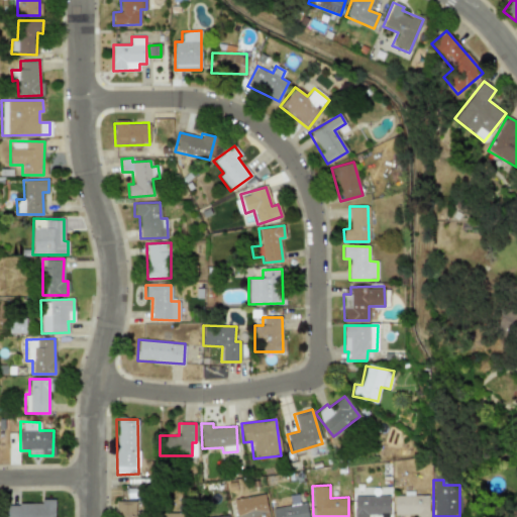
[(428,516),(428,495),(413,496),(413,491),(404,491),(404,495),(394,496),(394,514),(416,514),(416,516),(428,516)]
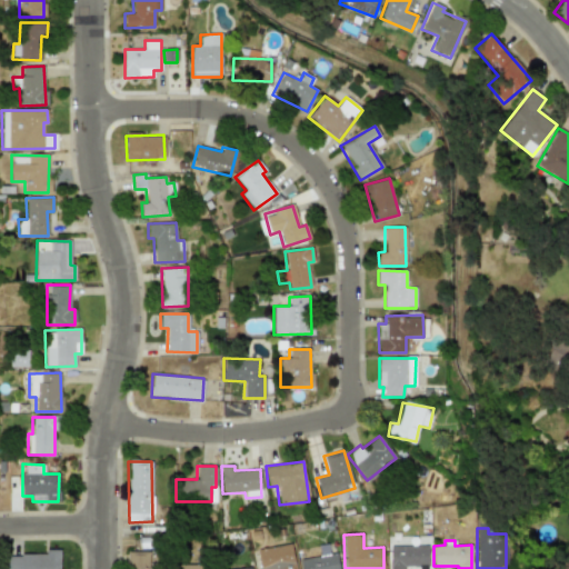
[(258,568),(295,568),(291,543),(256,549),(258,568)]
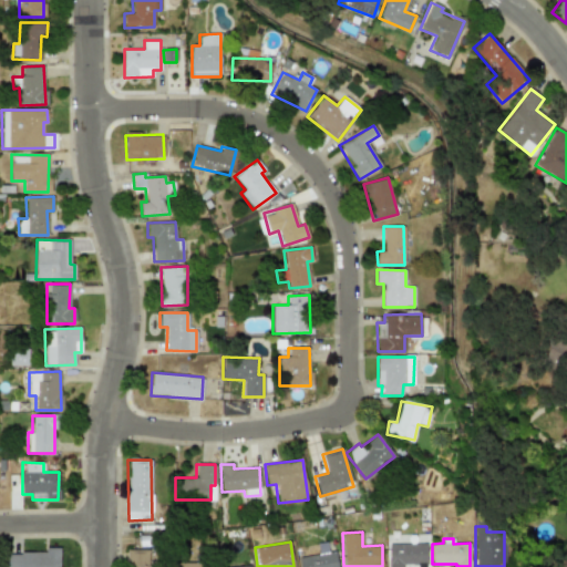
[(338,566),(337,552),(328,553),(327,543),(317,544),(318,555),(299,557),(300,566),(338,566)]
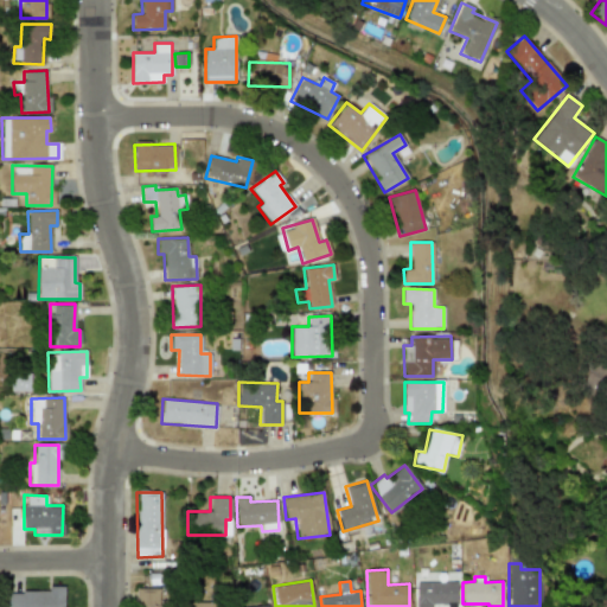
[(416,582),(416,606),(430,606),(430,605),(457,605),(457,582),(416,582)]
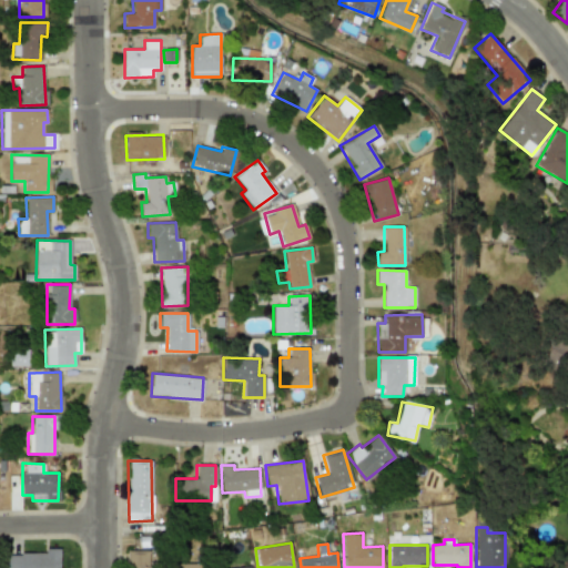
[(60,567),(60,549),(46,549),(46,553),(7,554),(7,567),(60,567)]
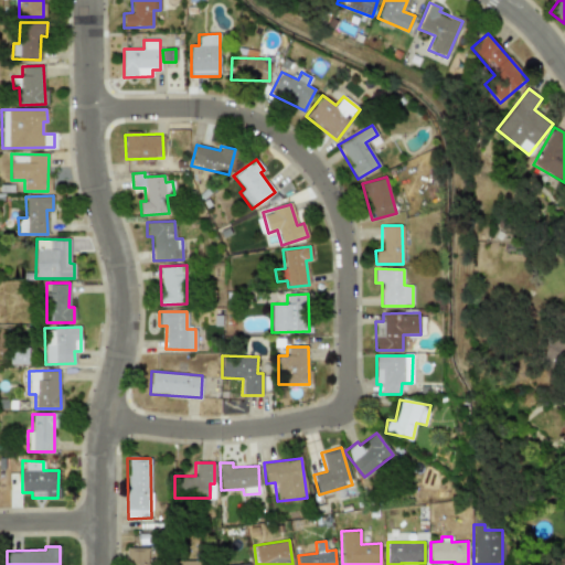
[(128,564),(150,564),(150,547),(128,547),(128,564)]
